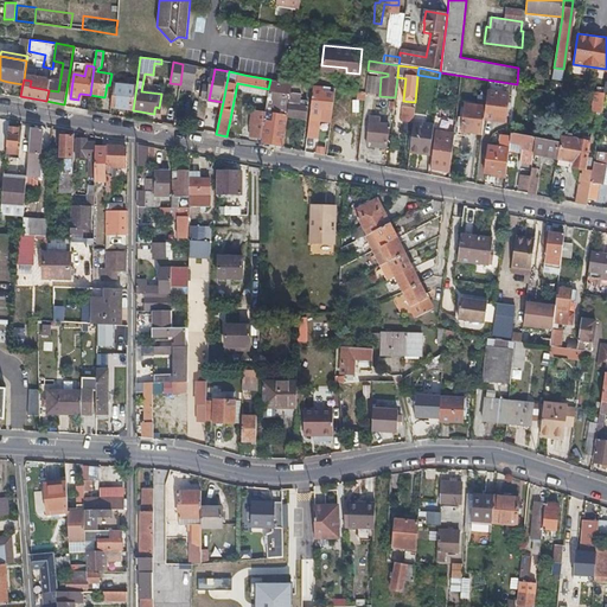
[(268,91),(291,94),(291,91),(292,87),(292,83),(270,80),(268,89),(268,91)]
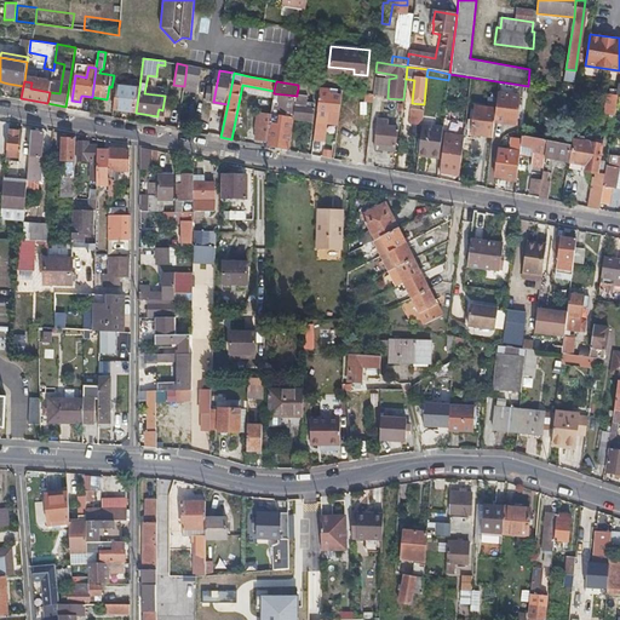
[(113,109),(136,113),(139,89),(116,85),(113,109)]
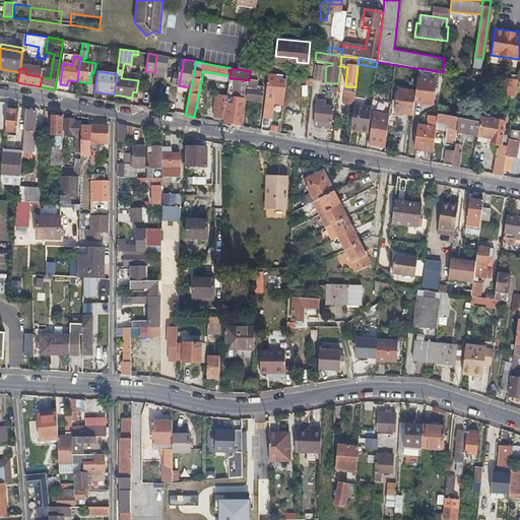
[(276,74),(272,73),(268,73),(266,92),(277,93),(275,105),(283,105),(287,78),(276,77),(276,74)]
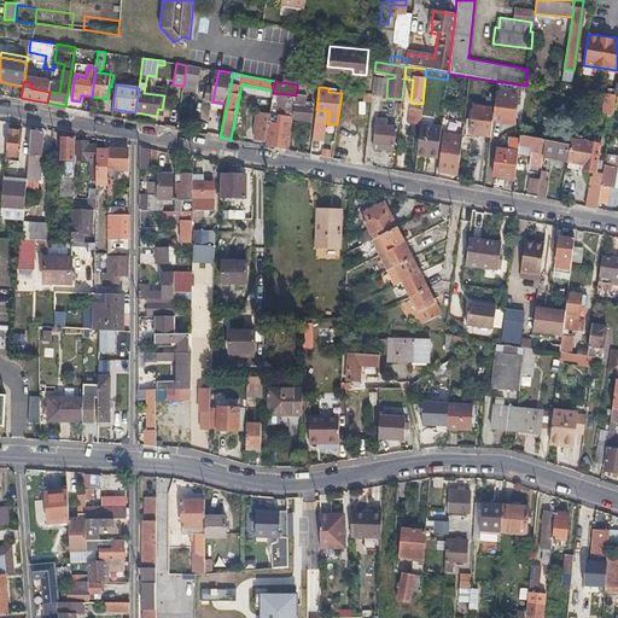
[(296,95),(293,110),(293,117),(312,120),(314,108),(308,106),(308,103),(304,101),(305,94),(296,93),(296,95)]
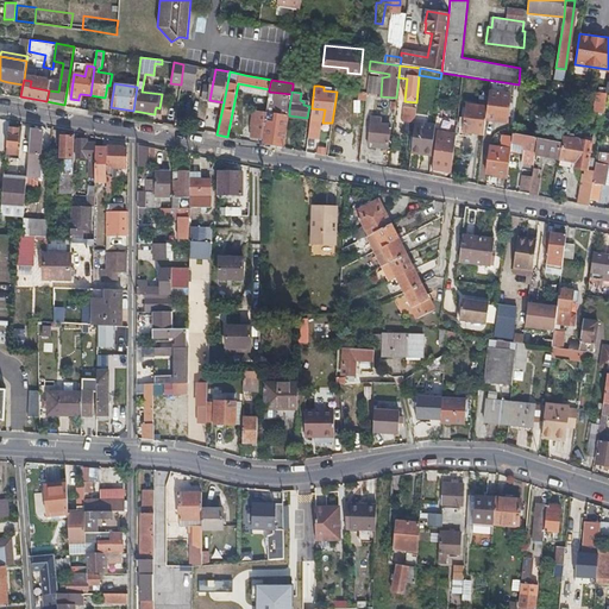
[(607,93),(602,92),(597,92),(596,102),(606,104),(607,93)]
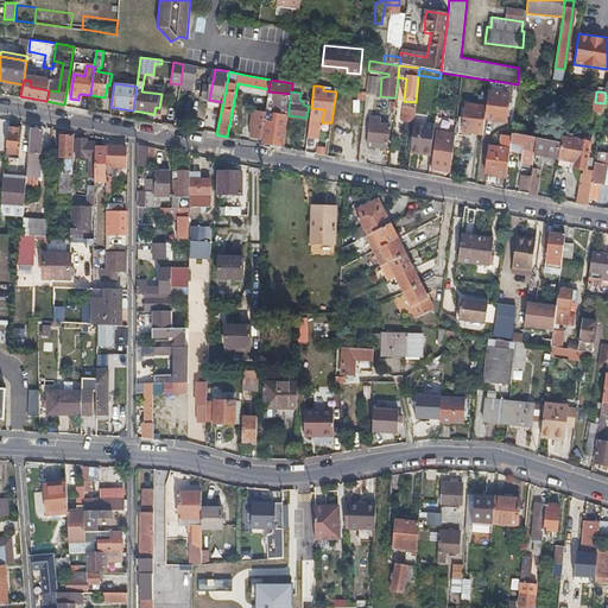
[(487,93),(486,107),(485,118),(506,121),(510,95),(487,93)]
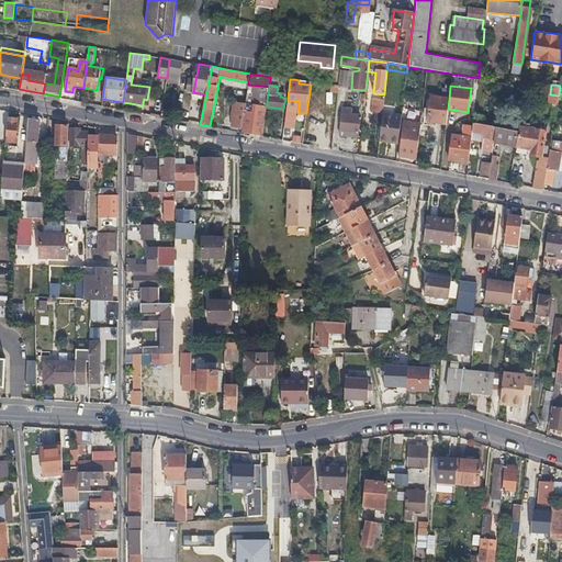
[(448,109),(449,99),(429,97),(426,122),(446,124),(448,109)]
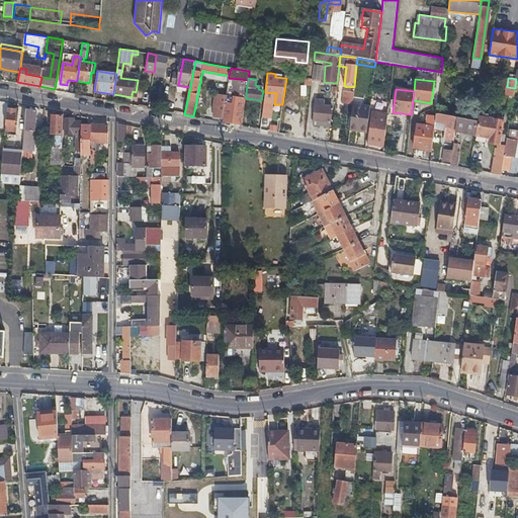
[(246,98),(246,92),(241,92),(240,97),(232,96),(233,90),(227,90),(226,96),(223,117),(223,122),(242,125),(243,115),(245,101),(246,98)]
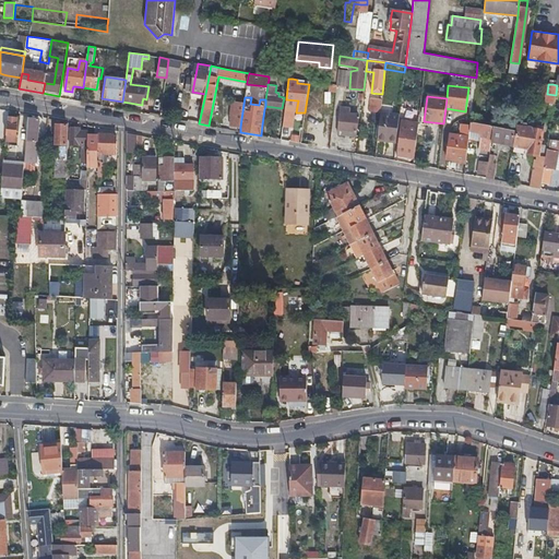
[(240,127),(244,104),(232,102),(229,114),(229,126),(240,127)]
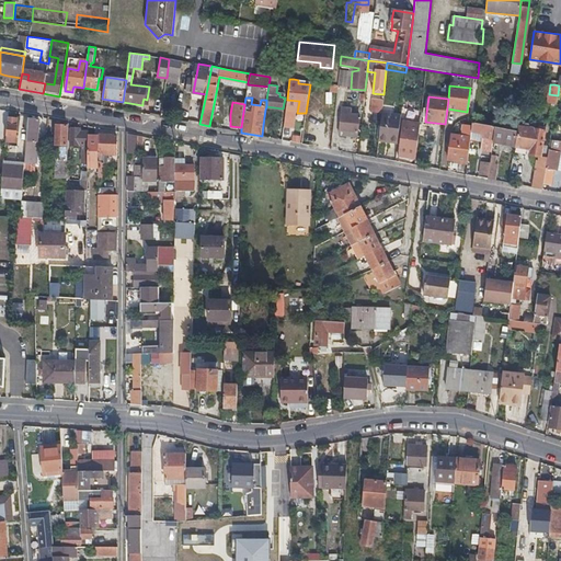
[(358,115),(352,114),(344,113),(345,109),(342,109),(339,135),(356,137),(358,115)]
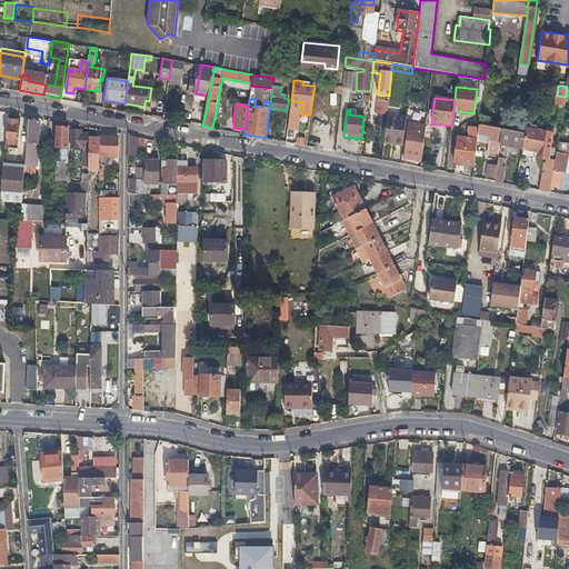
[(280,112),(269,111),(267,127),(278,128),(280,112)]
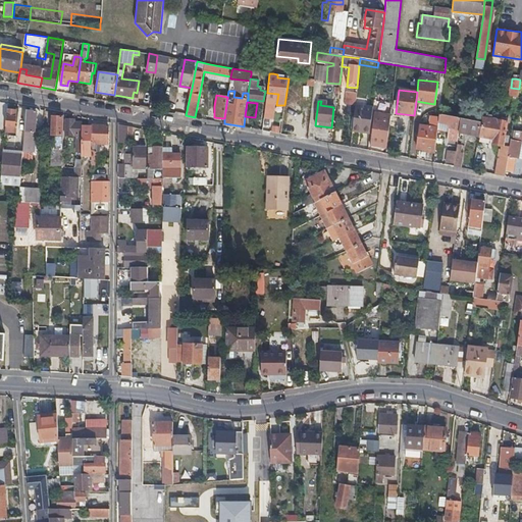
[(385,120),(382,120),(379,120),(378,123),(373,123),(370,145),(386,147),(390,106),(386,106),(385,120)]
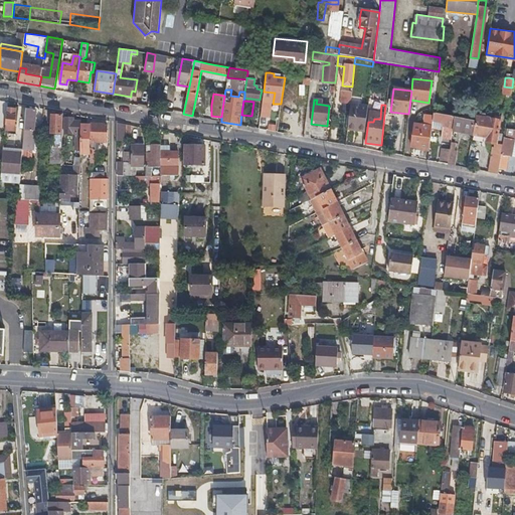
[(12,130),(14,130),(15,130),(17,109),(7,108),(4,132),(12,133),(12,130)]
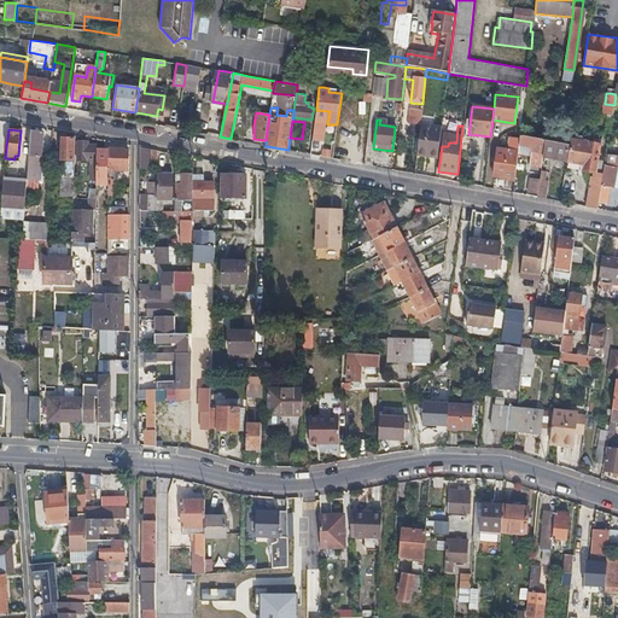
[(27,188),(33,190),(38,190),(44,133),(31,130),(27,188)]
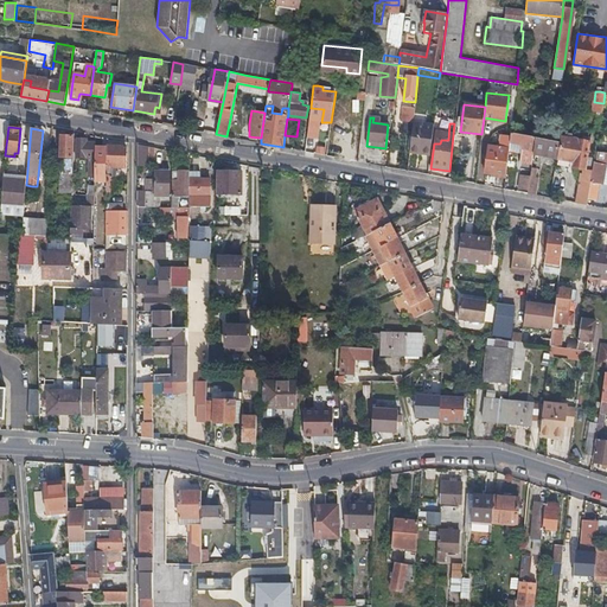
[(531,165),(534,154),(536,139),(511,133),(510,142),(522,146),(519,163),(531,165)]
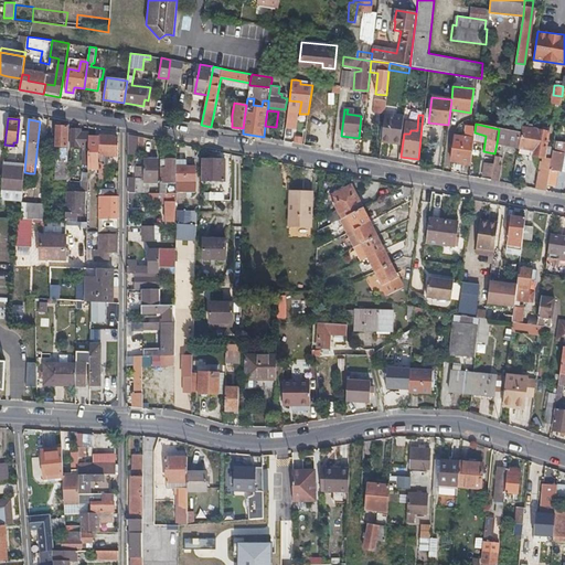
[(56,126),(56,136),(56,146),(61,146),(61,180),(66,180),(67,126),(56,126)]
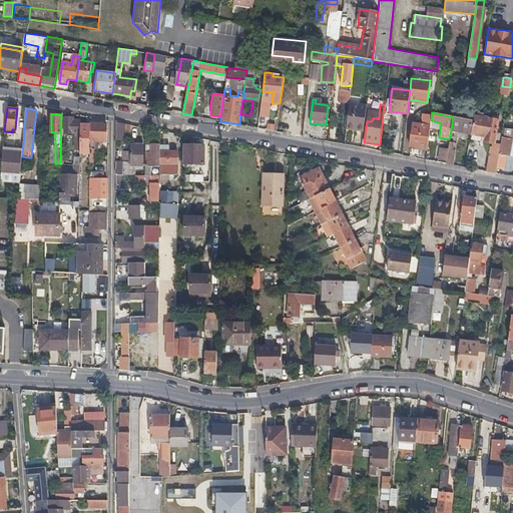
[(498,118),(487,117),(475,115),(473,133),(484,135),(483,141),(494,142),(498,118)]
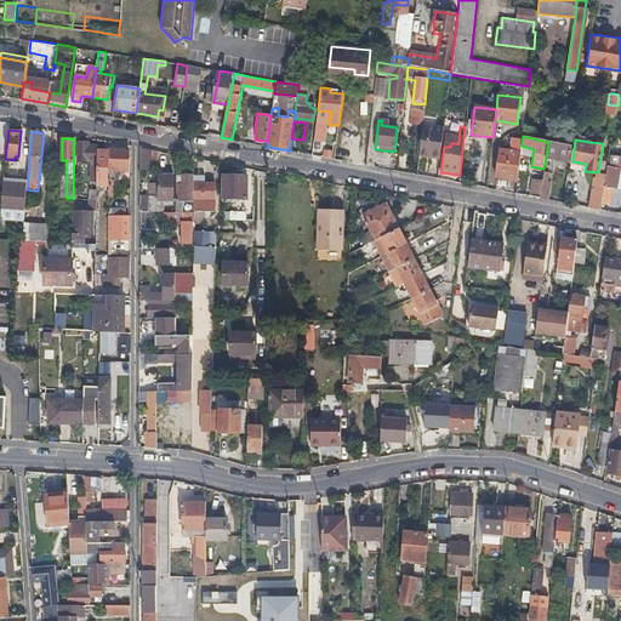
[(90,174),(97,174),(97,152),(97,146),(89,146),(89,142),(79,142),(78,161),(90,161),(90,174)]
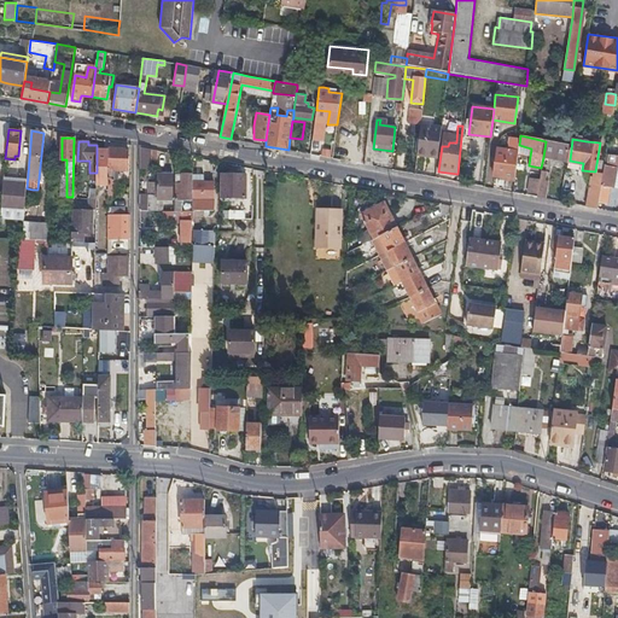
[(546,141),(543,157),(567,161),(570,146),(546,141)]
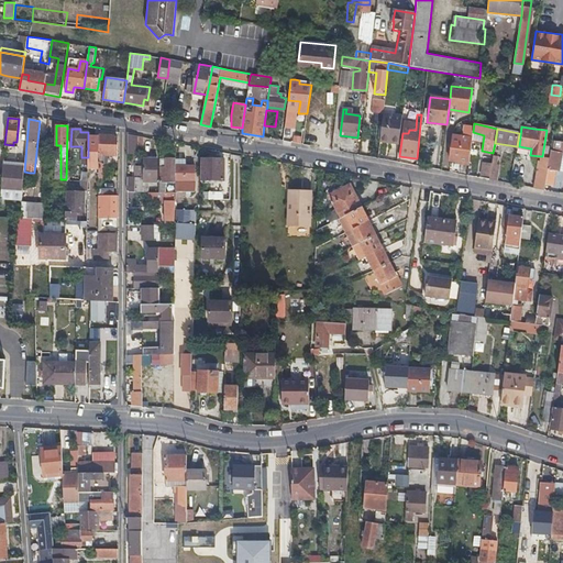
[(127,134),(127,144),(127,155),(136,155),(136,146),(143,146),(143,138),(127,134)]
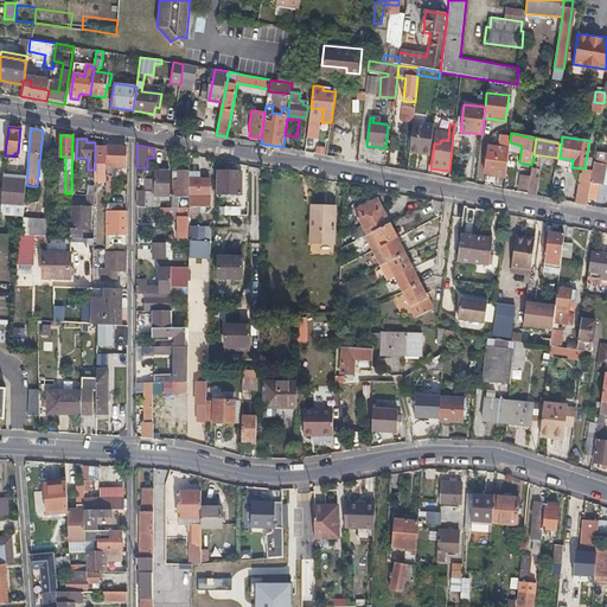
[(509,148),(498,147),(487,146),(484,172),(505,174),(509,148)]
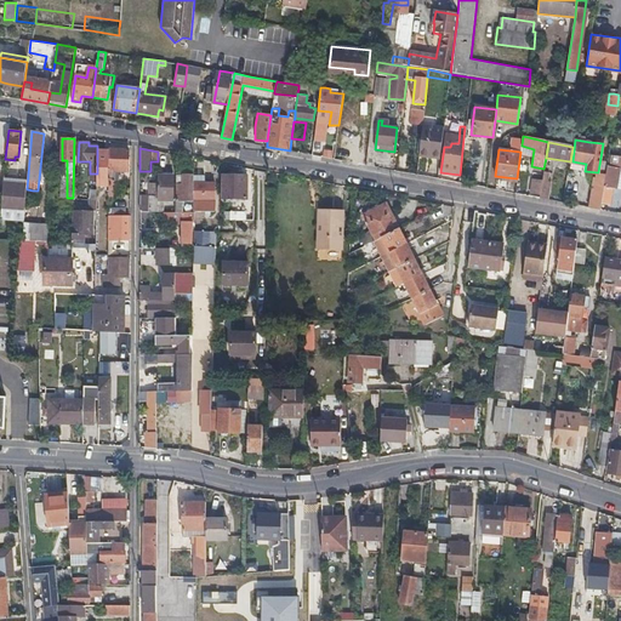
[(109,151),(109,152),(108,181),(118,181),(118,172),(129,172),(129,151),(109,151)]
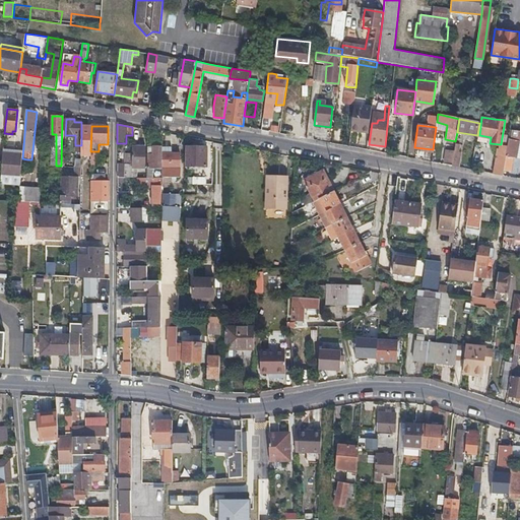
[(90,151),(91,127),(81,127),(81,145),(81,154),(90,154),(90,153),(90,151)]
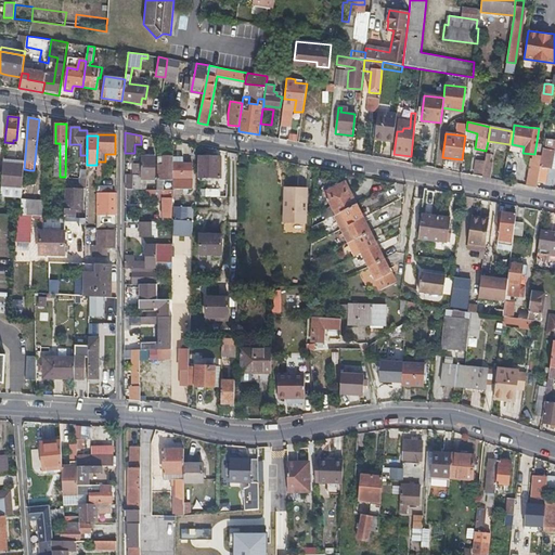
[(542,151),(539,169),(537,182),(545,183),(549,169),(551,169),(553,154),(554,154),(554,140),(547,139),(544,152),(542,151)]
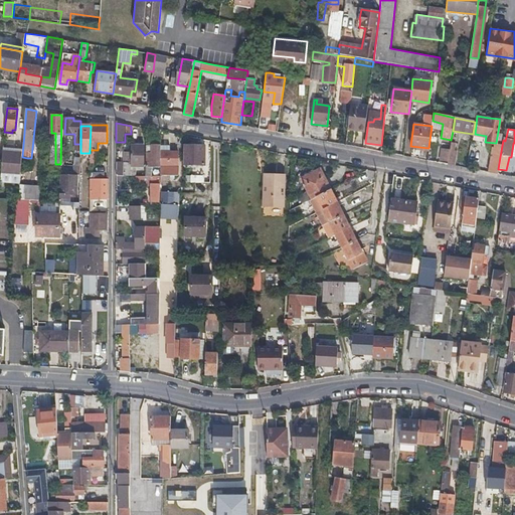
[(131,145),(131,152),(131,164),(143,165),(144,144),(131,145)]
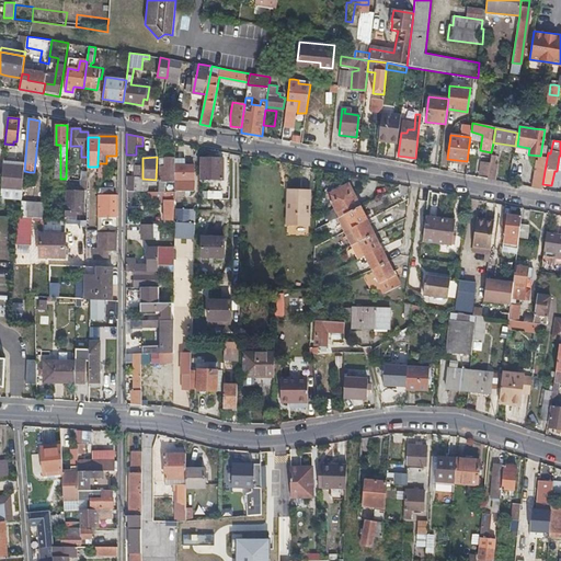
[(173,179),(174,158),(160,158),(159,179),(173,179)]
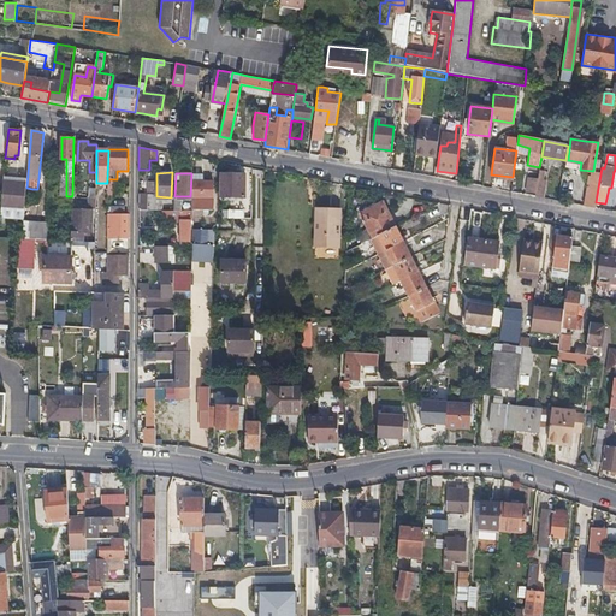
[(202,173),(191,173),(190,196),(212,196),(213,179),(202,179),(202,173)]
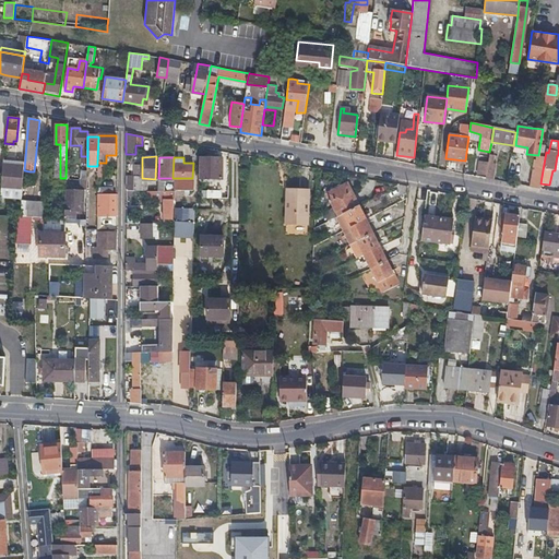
[(200,178),(212,178),(223,178),(223,157),(200,157),(200,178)]
